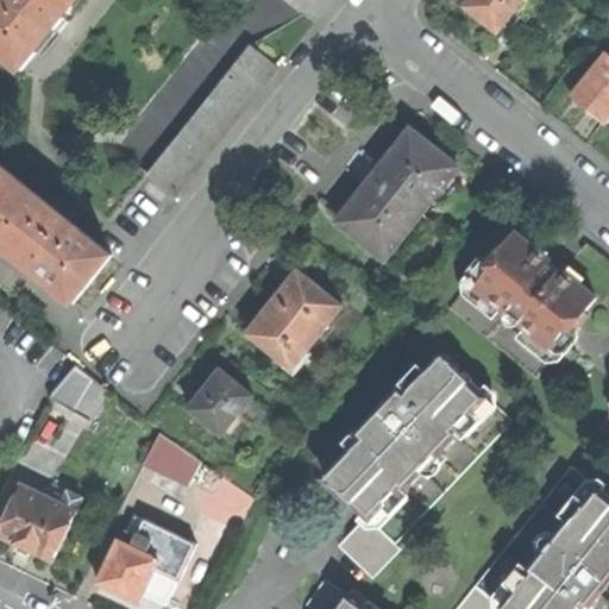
[(0,0),(0,50),(22,68),(60,22),(76,0),(0,0)]
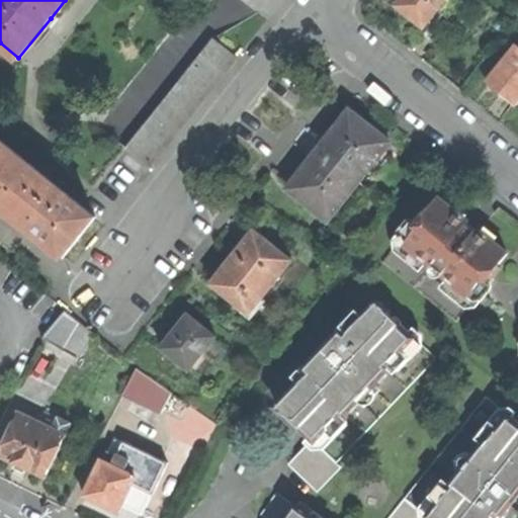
[(400,0),(396,6),(424,27),(438,10),(450,19),(462,3),(458,0),(400,0)]
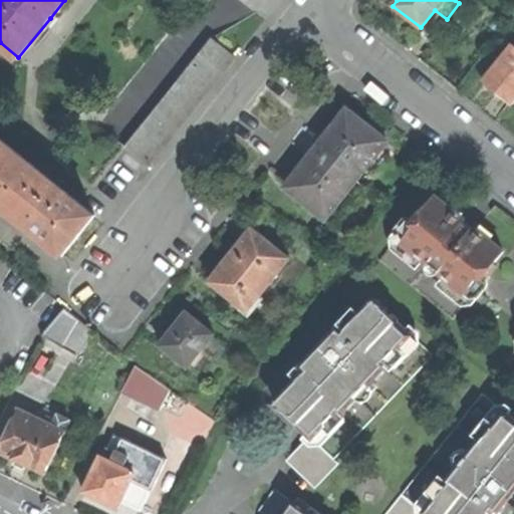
[(212,39),(124,148),(149,167),(236,57),(212,39)]
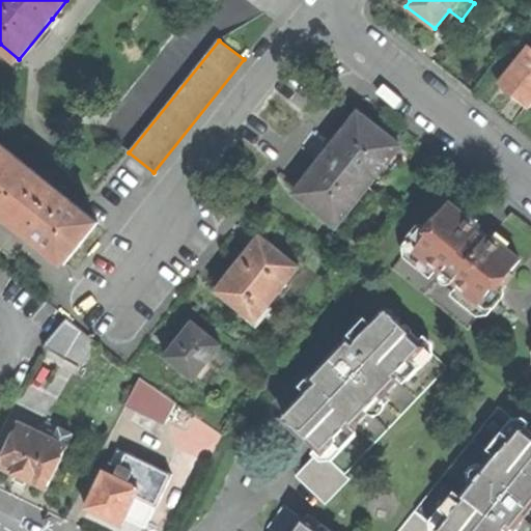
[(530,105),(530,48),(529,47),(500,83),(511,92),(530,107),(530,105)]
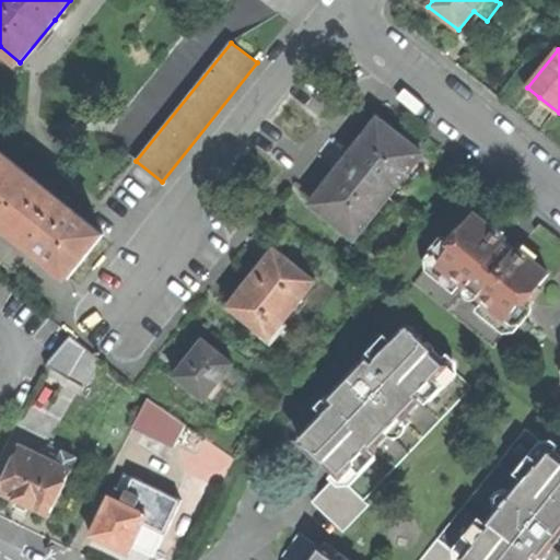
[(343,165),(313,205),(356,238),(368,222),(376,229),(418,176),(410,170),(422,154),(380,120),(343,165)]
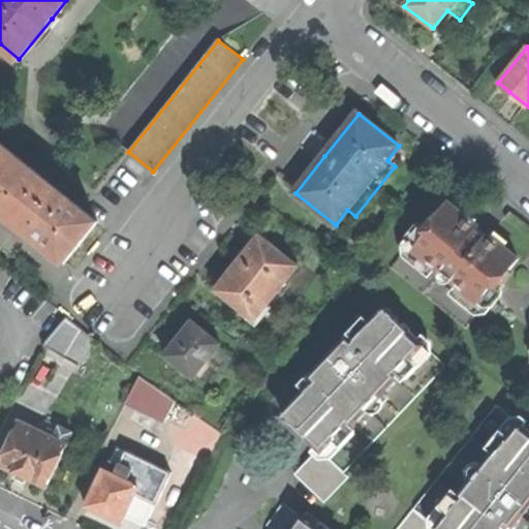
[(63,260),(95,220),(0,144),(0,210),(25,230),(63,260)]
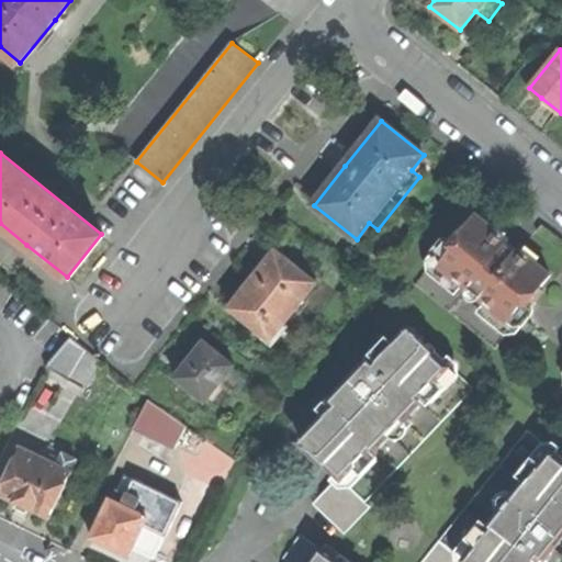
[(462,225),(415,284),(496,350),(512,330),(523,339),(534,326),(523,317),(543,291),(540,289),(551,276),(536,263),(539,259),(526,249),(521,255),(518,253),(519,250),(512,245),(506,240),(506,242),(503,239),(507,234),(494,223),(491,226),(476,215),(465,227),(462,225)]
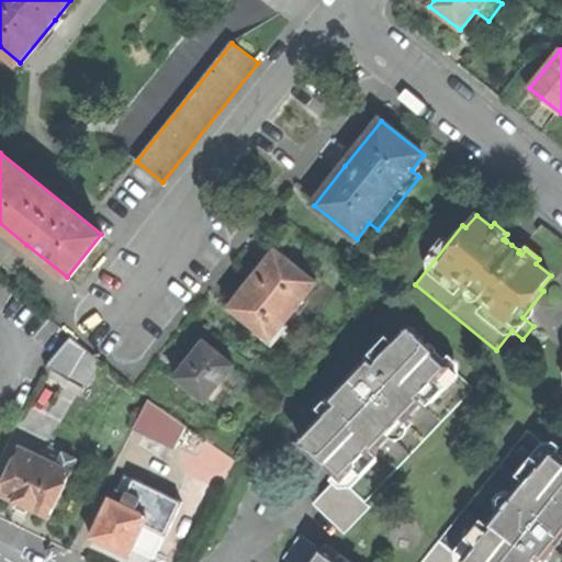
[(257,274),(231,307),(271,339),(316,282),(276,250),(257,274)]
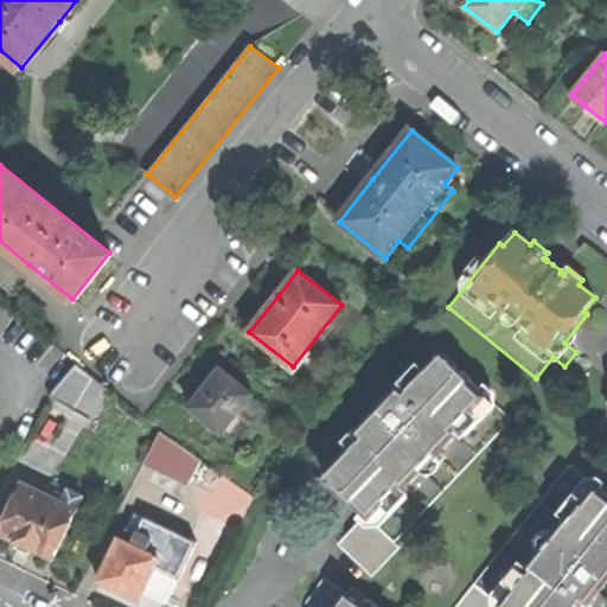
[(375,425),(374,423),(325,474),(366,515),(338,544),(372,576),(400,548),(395,542),(512,420),(441,352),(403,393),(398,388),(388,400),(377,410),(383,416),(375,425)]
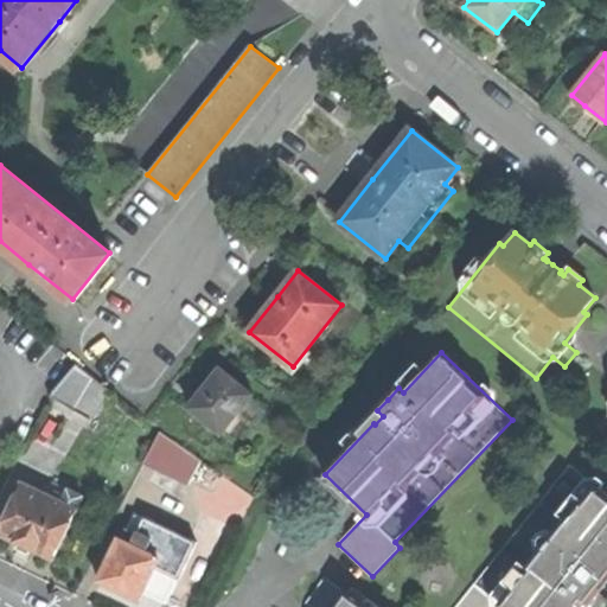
[(76,364),(50,396),(91,420),(109,390),(76,364)]
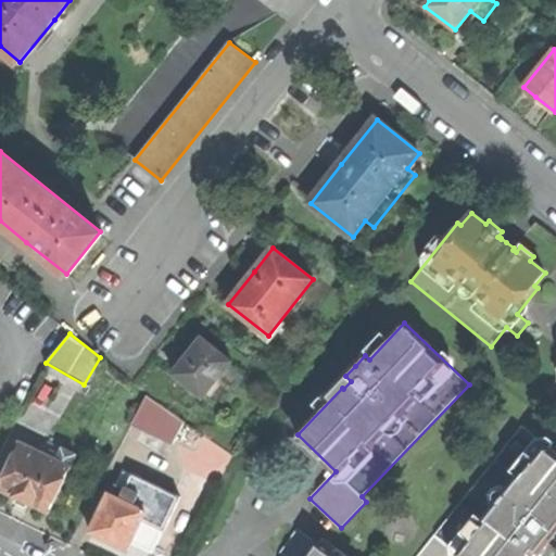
[(189,354),(174,373),(204,396),(232,361),(203,337),(189,354)]
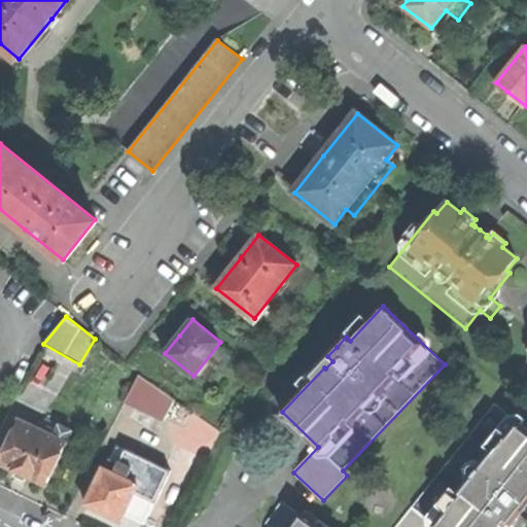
[(175,399),(139,375),(127,399),(165,419),(175,399)]
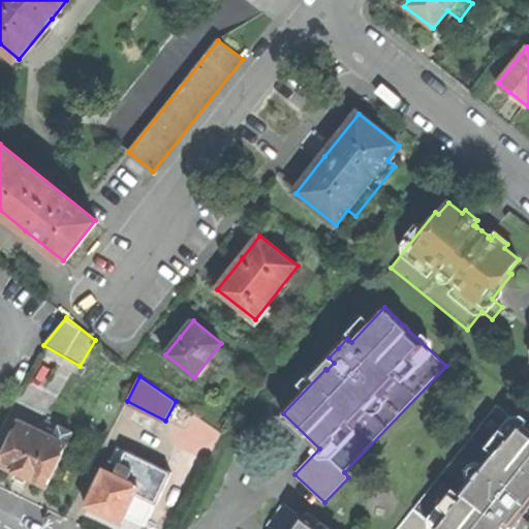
[(397,528),(505,528),(510,524),(514,527),(522,517),(528,507),(528,502),(525,500),(528,494),(528,430),(497,405),(397,528)]
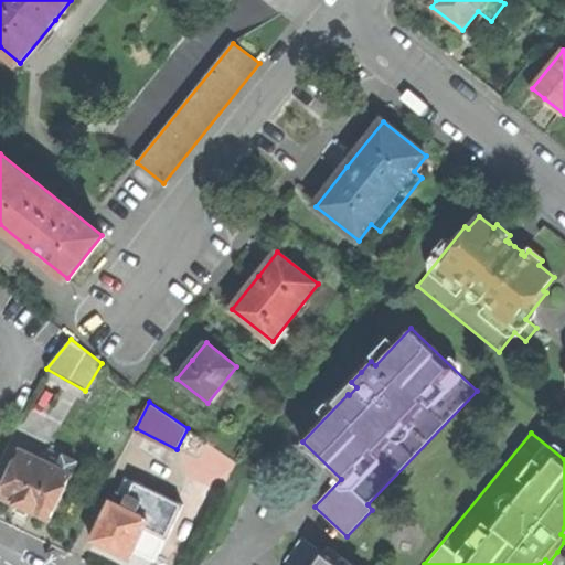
[(21,451),(0,496),(22,507),(50,520),(77,462),(64,456),(61,462),(52,458),(49,464),(21,451)]
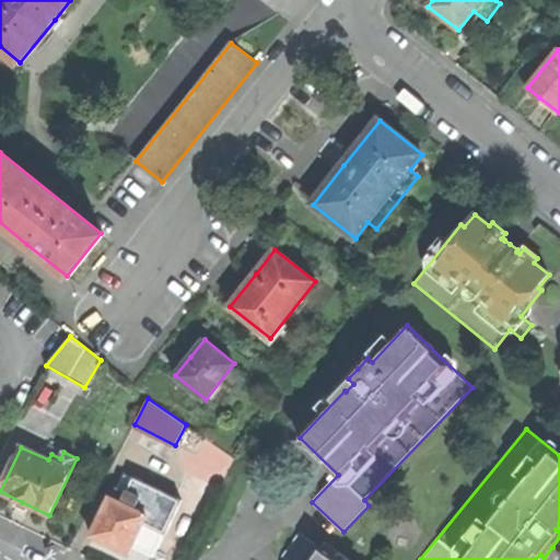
[(165,533),(181,500),(124,473),(112,498),(111,497),(92,536),(108,544),(129,553),(144,523),(165,533)]
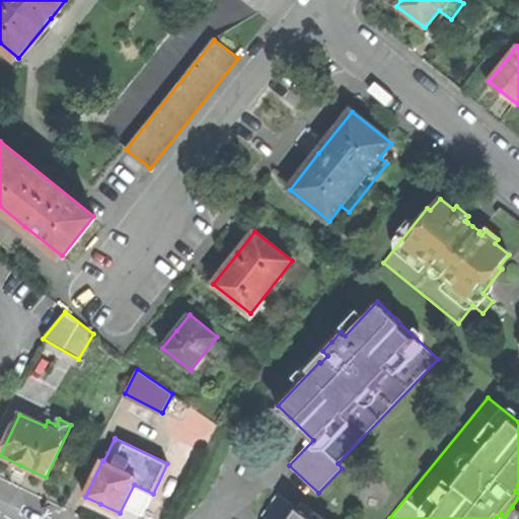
[(324,518),(301,502),(297,507),(278,494),(262,516),(266,518),(324,518)]
